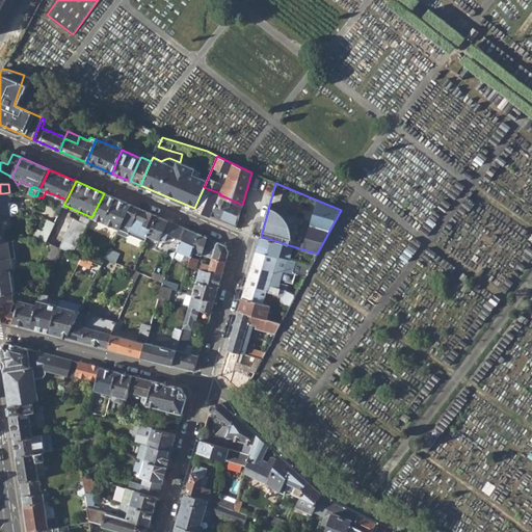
[(242,205),(219,194),(220,193),(204,187),(194,208),(236,225),(242,205)]
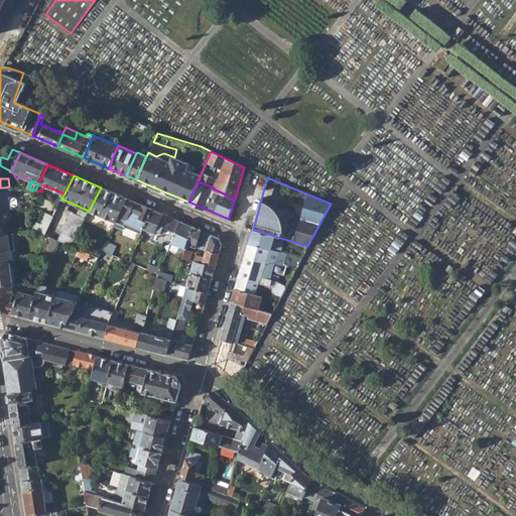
[(0,187),(0,211),(10,210),(7,196),(11,196),(9,186),(3,187),(0,187)]
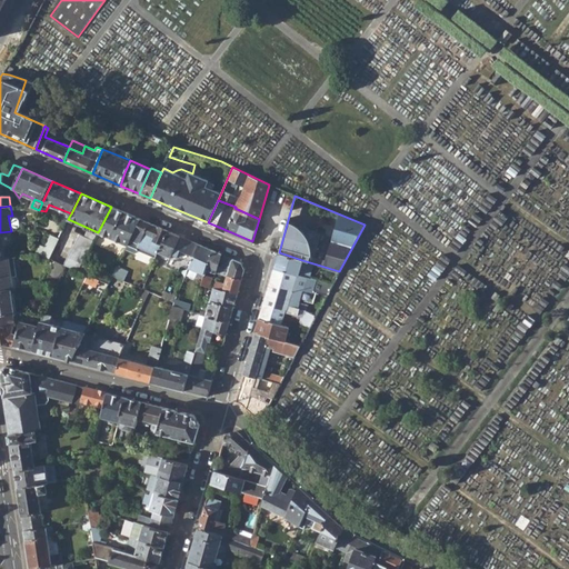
[(140,218),(111,207),(98,232),(127,246),(130,239),(140,218)]
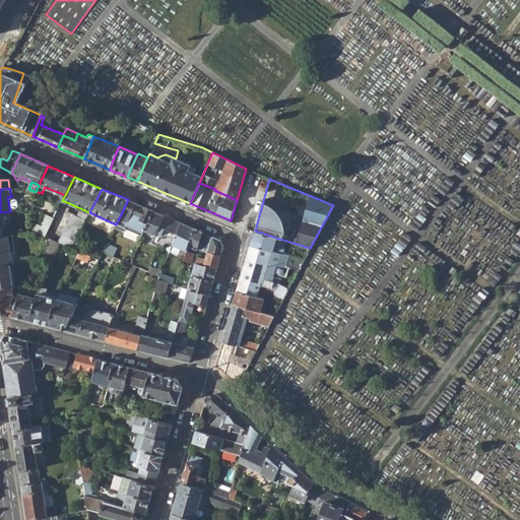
[(145,230),(154,210),(128,199),(119,218),(116,224),(115,226),(124,231),(125,228),(143,236),(145,231),(145,230)]
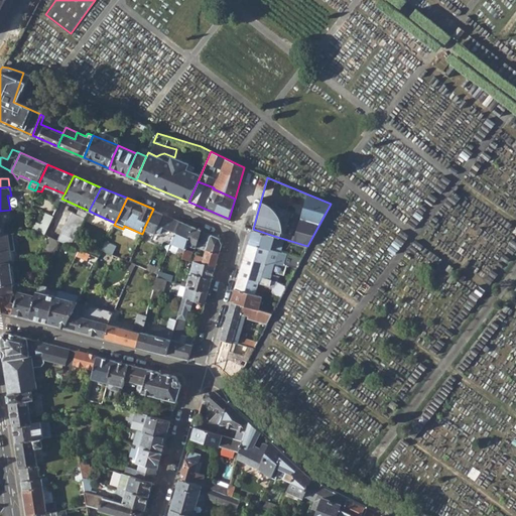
[(180,221),(153,209),(144,228),(144,229),(154,234),(151,241),(161,245),(163,241),(166,240),(172,242),(180,221)]
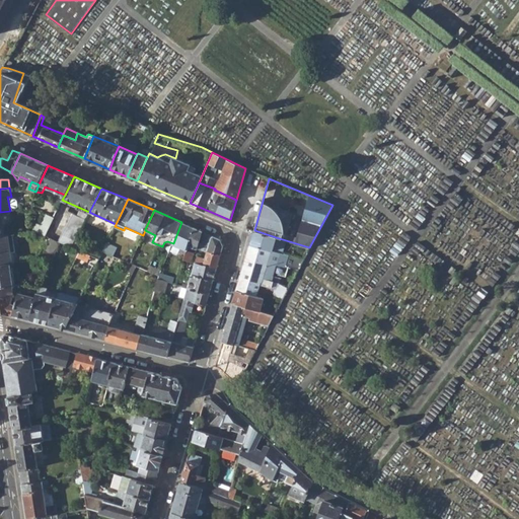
[(0,212),(0,235),(4,235),(3,227),(11,218),(10,211),(0,212)]
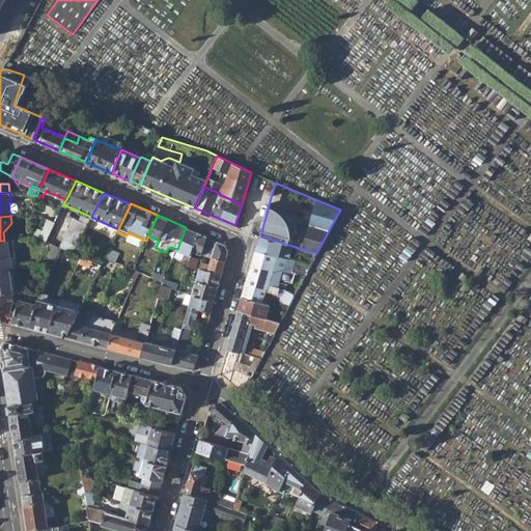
[(75,218),(60,247),(62,248),(73,252),(87,224),(75,218)]
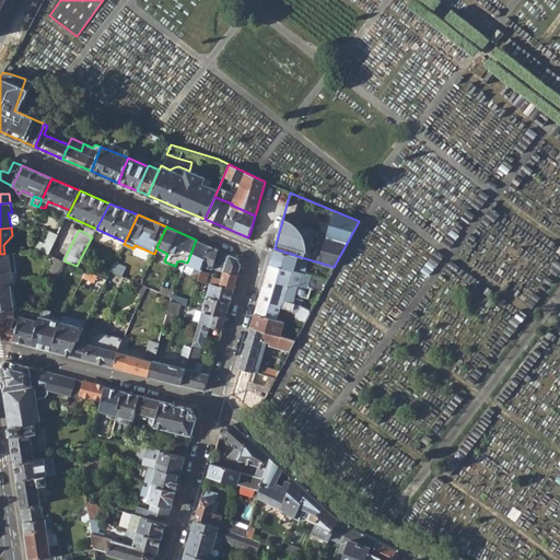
[(41,251),(48,254),(58,234),(49,231),(41,251)]
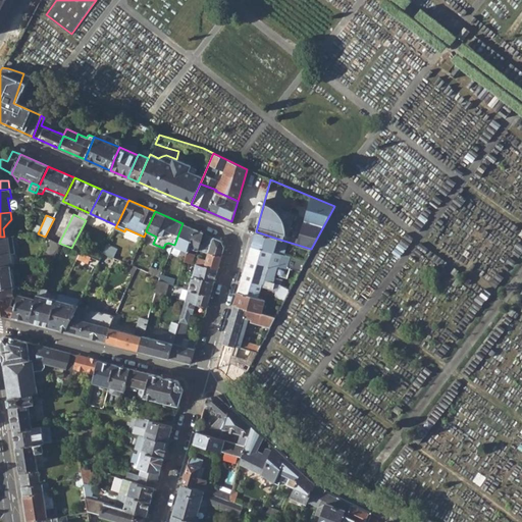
[(195,228),(183,223),(174,245),(188,251),(190,247),(195,228)]
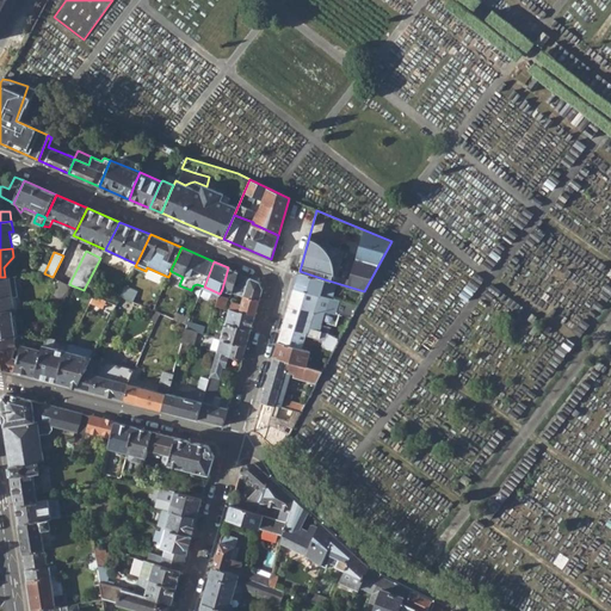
[(238,272),(228,267),(222,289),(238,294),(239,288),(234,287),(238,272)]
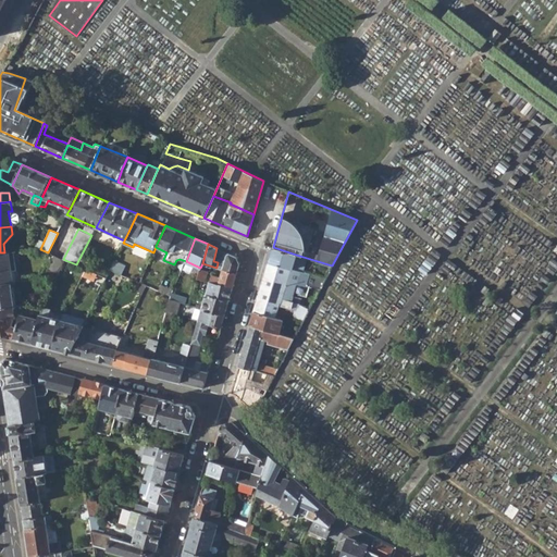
[(273,247),(269,261),(293,268),(296,255),(273,247)]
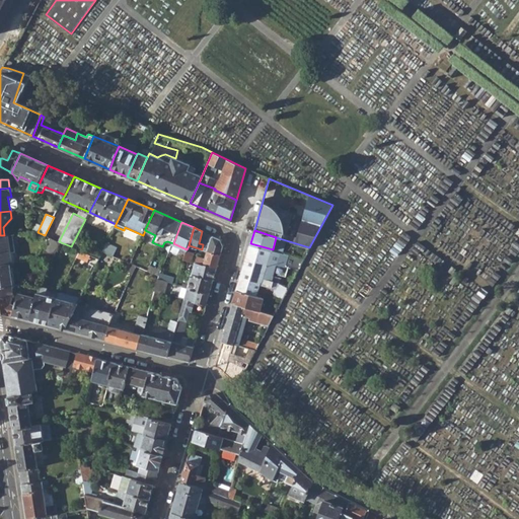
[(0,235),(0,265),(11,264),(12,264),(11,252),(16,251),(13,234),(4,235),(0,235)]
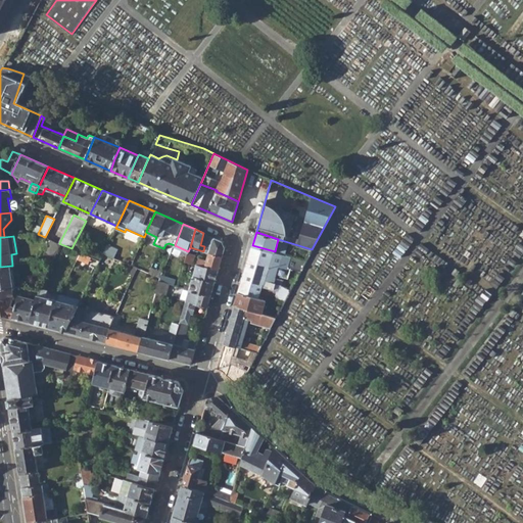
[(223,241),(215,237),(212,243),(205,242),(204,246),(203,251),(209,253),(223,256),(226,247),(223,241)]
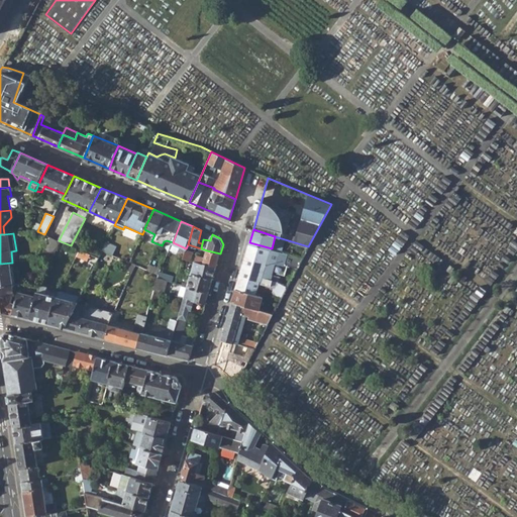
[(54,255),(61,241),(59,240),(52,237),(42,257),(54,255)]
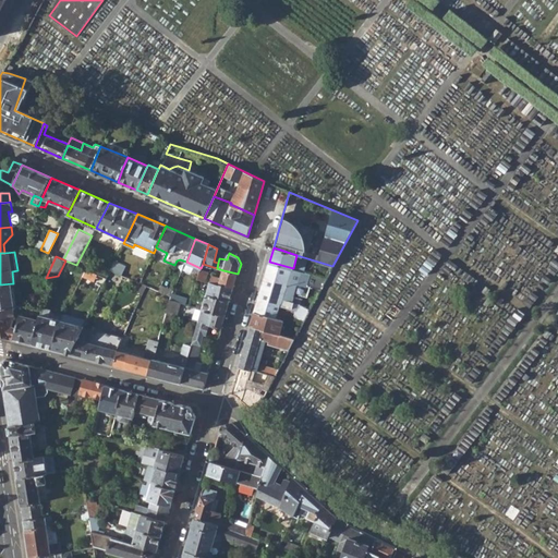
[(121,275),(125,266),(114,261),(110,270),(121,275)]
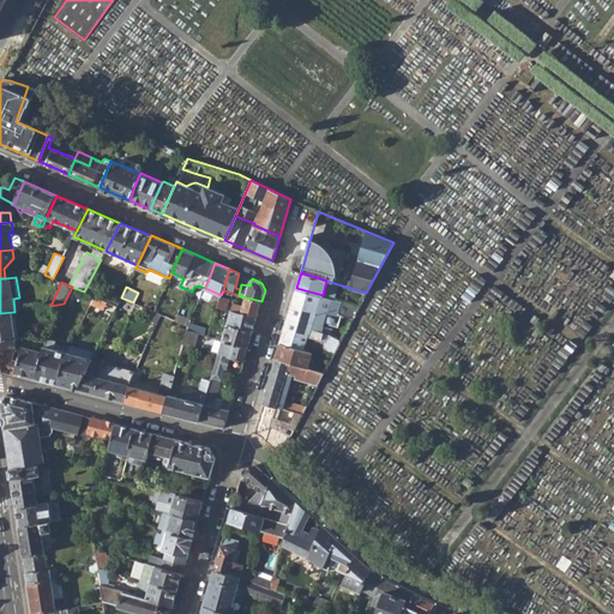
[(296,288),(281,338),(305,345),(308,333),(323,338),(326,339),(324,345),(336,349),(359,306),(323,295),(296,288)]
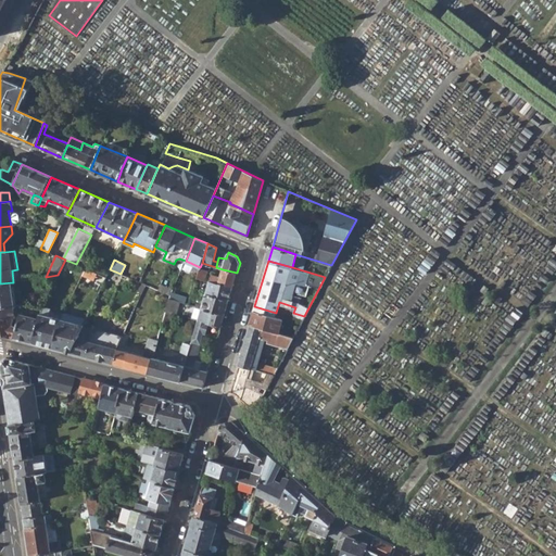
[(207,279),(209,269),(200,267),(199,278),(207,279)]
